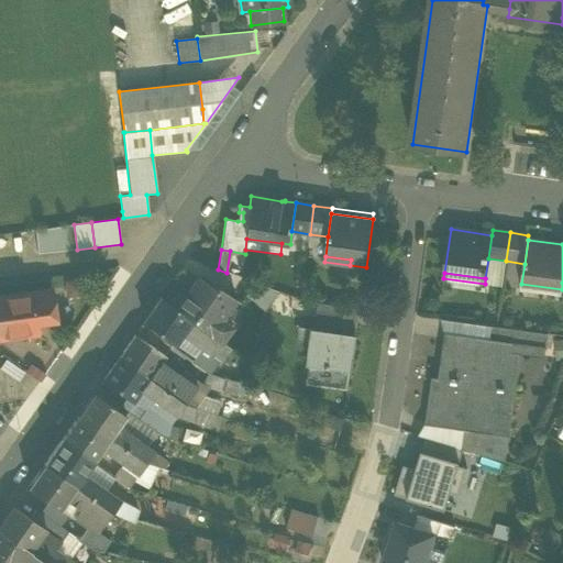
[(184,286),(170,305),(191,319),(222,341),(232,328),(221,320),(236,299),(218,286),(216,289),(199,277),(189,290),(184,286)]
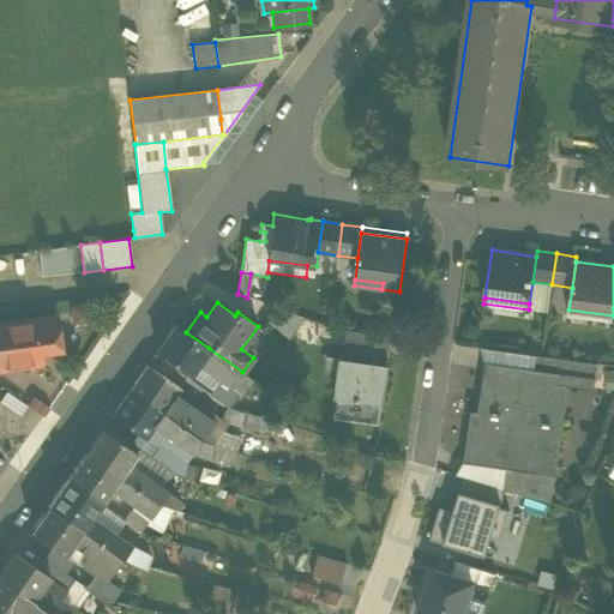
[(268,321),(290,338),(305,318),(277,308),(268,321)]
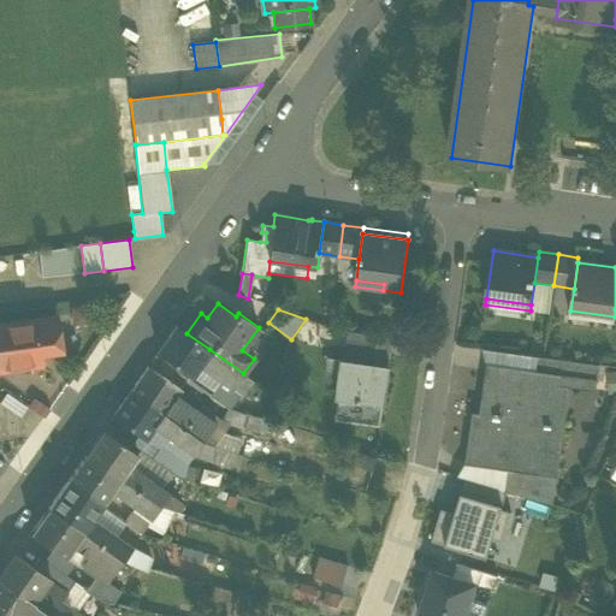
[(615,317),(570,311),(569,317),(614,323),(615,317)]
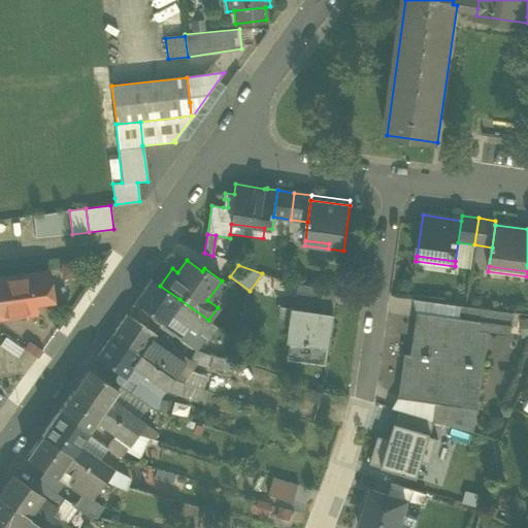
[(0,317),(5,317),(5,315),(32,310),(33,312),(34,312),(32,299),(38,298),(38,299),(39,299),(39,298),(50,297),(50,298),(51,297),(50,288),(48,288),(46,272),(0,278),(0,317)]
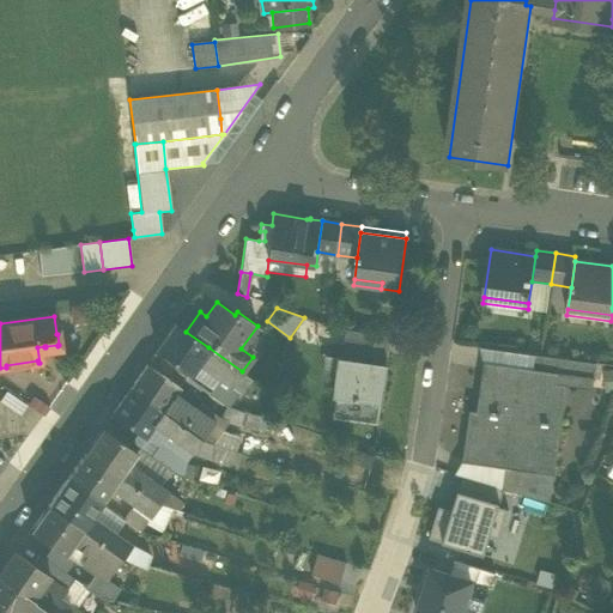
[(158,351),(190,374),(199,362),(208,347),(186,332),(176,326),(158,351)]
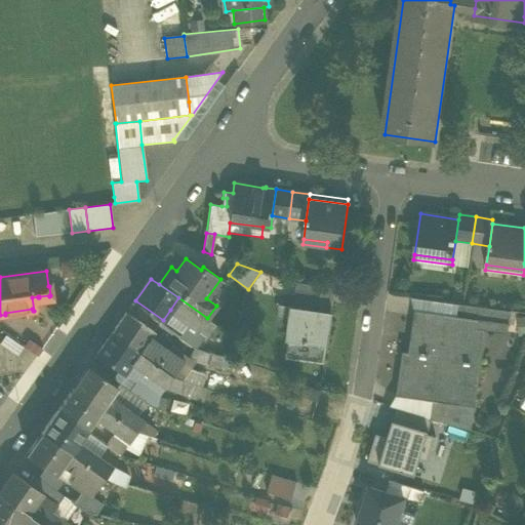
[(295,295),(320,298),(322,285),(296,282),(295,295)]
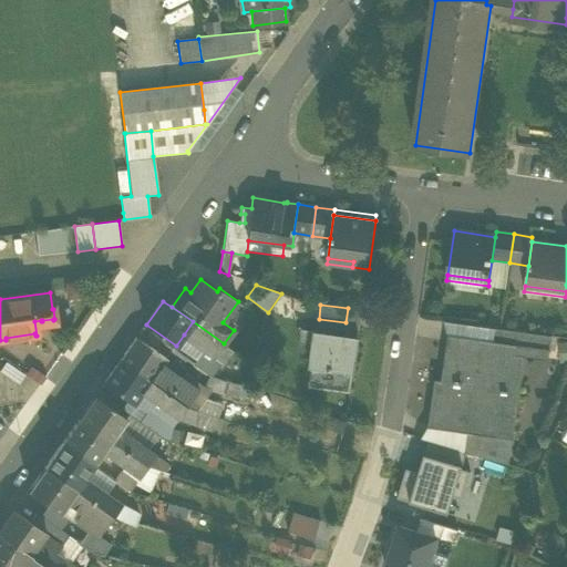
[(362,309),(348,308),(346,322),(344,329),(359,331),(362,309)]
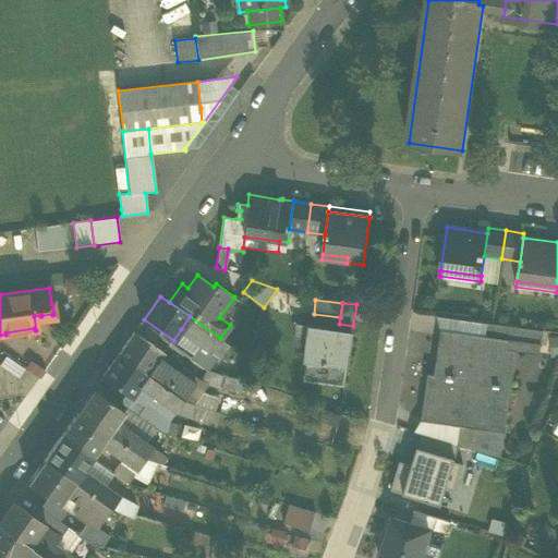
[(304,380),(344,386),(353,326),(339,324),(340,317),(314,314),(310,339),(307,339),(305,360),(307,361),(304,380)]
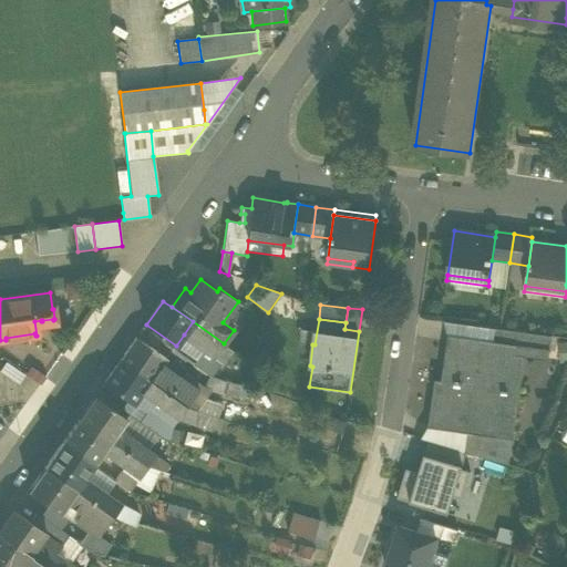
[(193,321),(184,334),(205,349),(222,361),(230,348),(224,343),(193,321)]
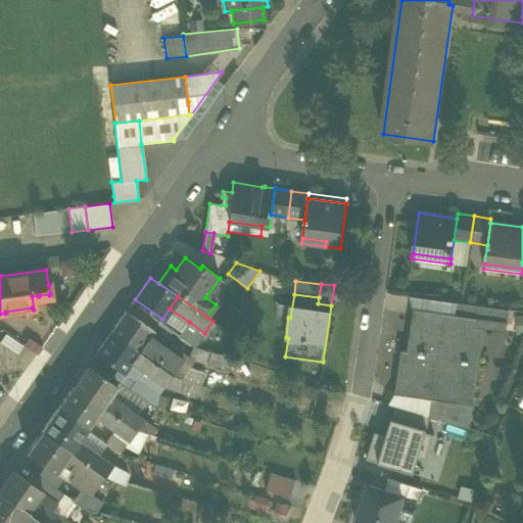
[(411,296),(414,310),(452,315),(454,302),(411,296)]
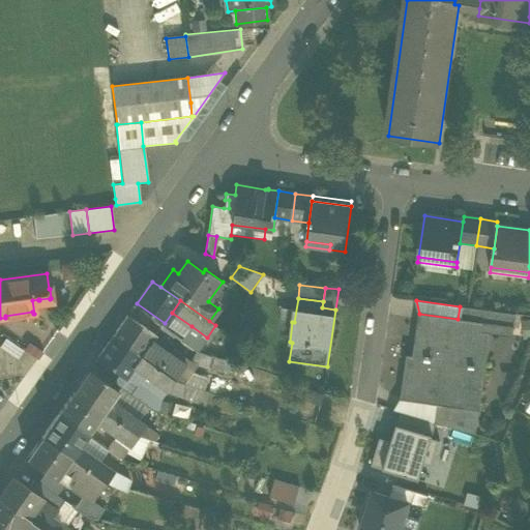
[(476,323),(482,324),(484,310),(469,308),(460,306),(458,319),(476,322),(476,323)]
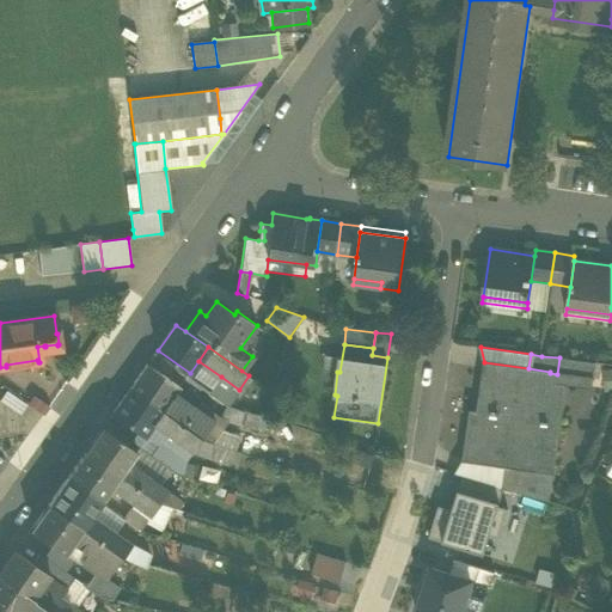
[(595,363),(560,357),(557,374),(593,379),(595,363)]
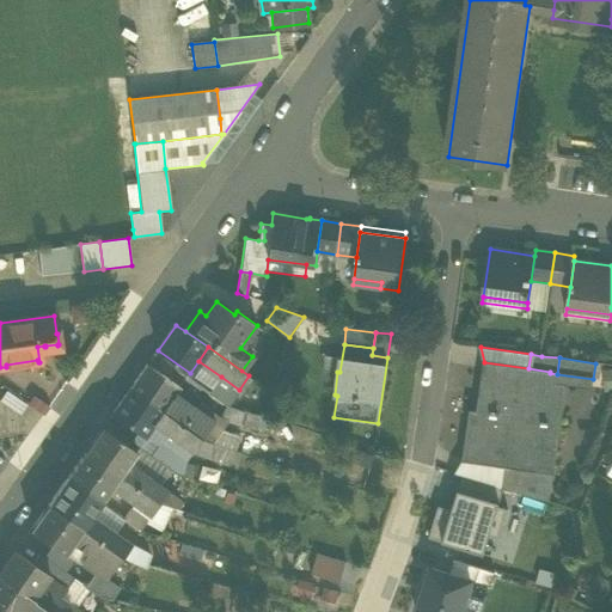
[(213,389),(221,377),(199,361),(190,373),(213,389)]
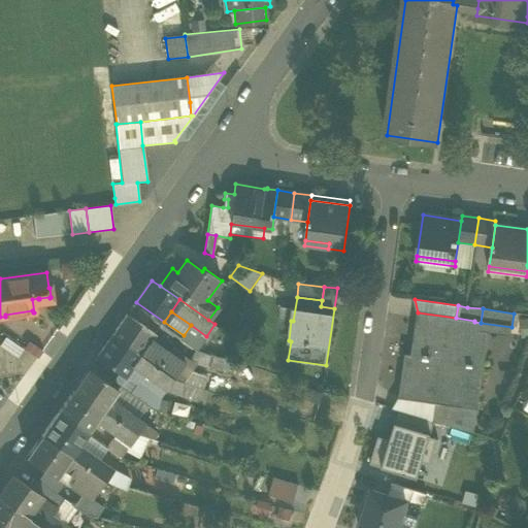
[(418,312),(411,355),(462,362),(469,363),(474,322),(474,321),(456,318),(418,312)]
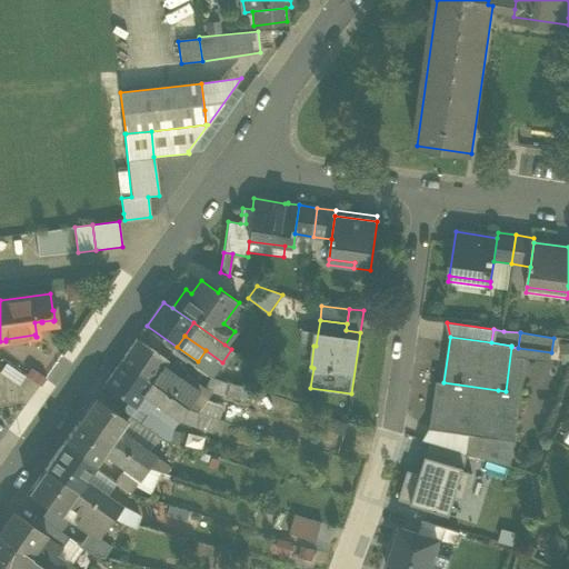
[(121,361),(151,382),(161,370),(165,366),(168,360),(138,339),(121,361)]
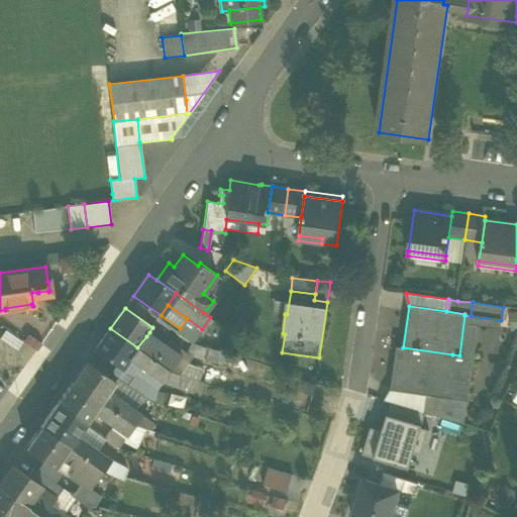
[(471,316),(464,315),(459,355),(466,356),(471,316)]
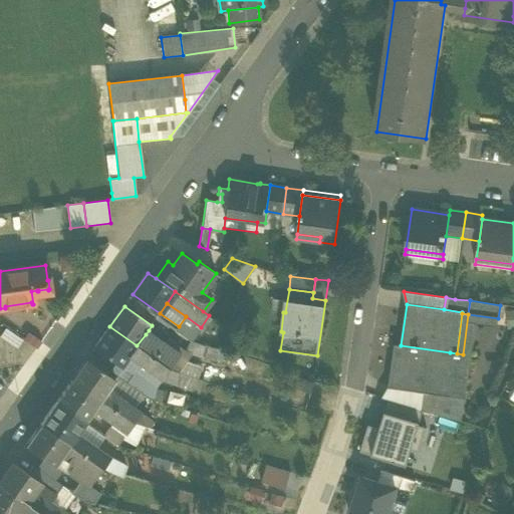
[(468,314),(463,354),(471,355),(475,322),(497,325),(498,318),(468,314)]
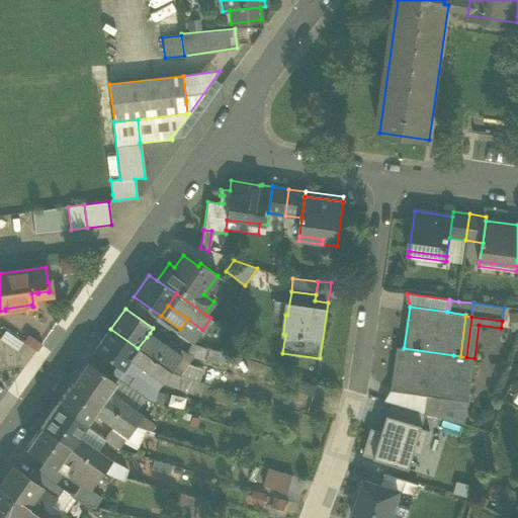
[(178,333),(192,343),(202,330),(187,319),(180,329),(178,333)]
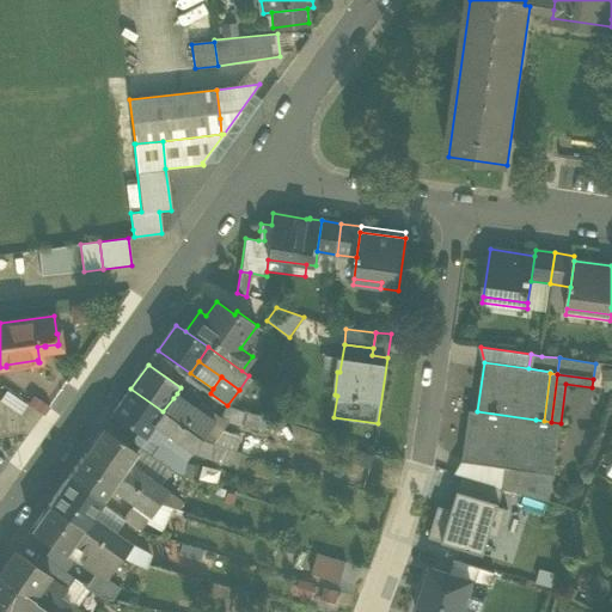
[(146,436),(154,426),(163,411),(130,389),(112,414),(138,430),(146,436)]
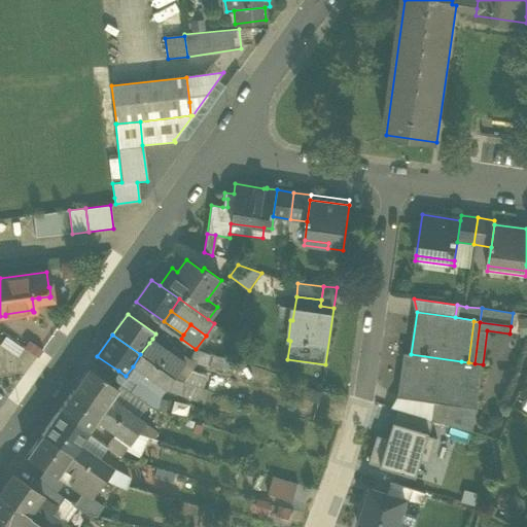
[(0,343),(0,347),(15,358),(23,348),(5,336),(0,343)]
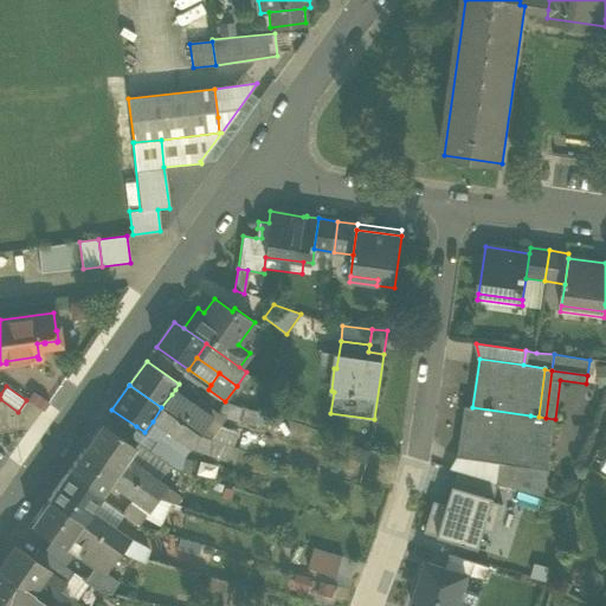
[(195,404),(175,389),(172,394),(192,408),(195,404)]
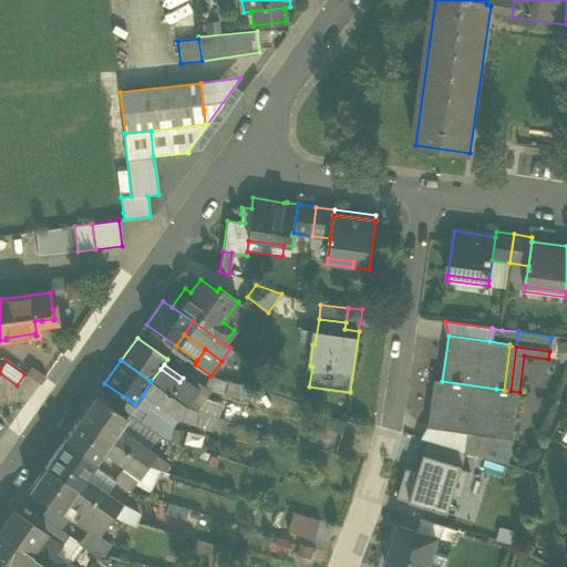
[(179,382),(161,369),(151,381),(187,406),(199,390),(183,378),(179,382)]
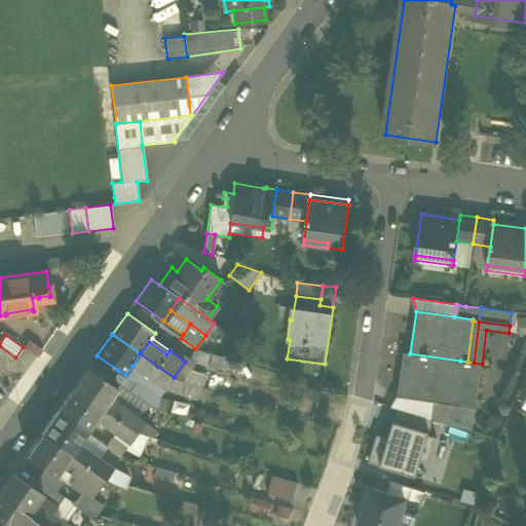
[(172,346),(170,350),(185,362),(174,377),(175,378),(183,380),(191,370),(196,363),(190,360),(172,346)]
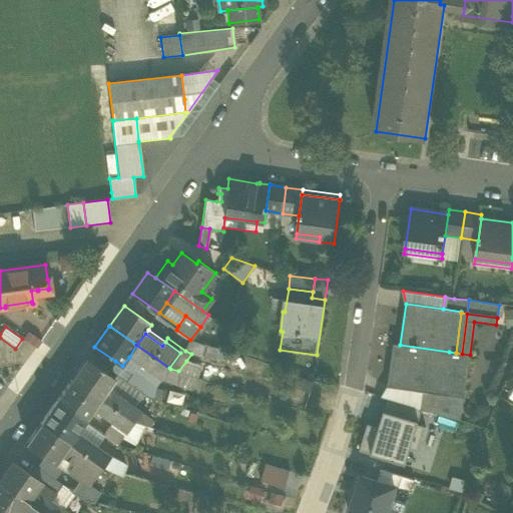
[(207,346),(190,340),(186,350),(204,356),(207,346)]
